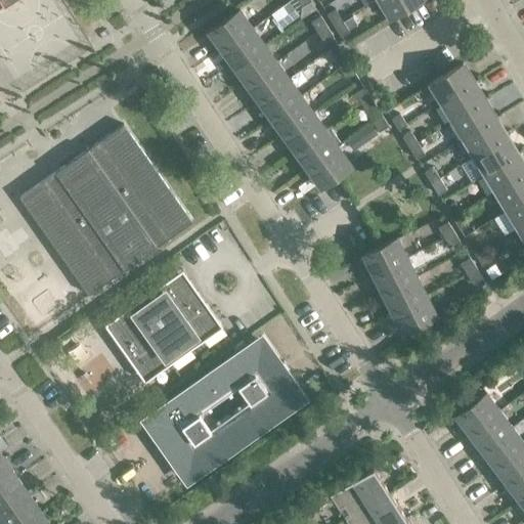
[(417,0),(375,0),(387,18),(417,0)]
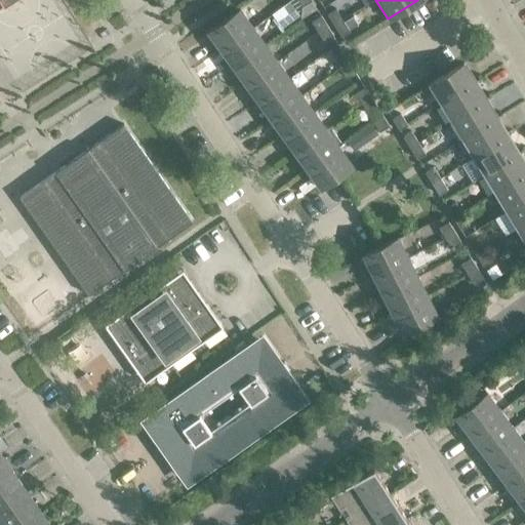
[(273,15),(282,28),(298,15),(289,3),(273,15)]
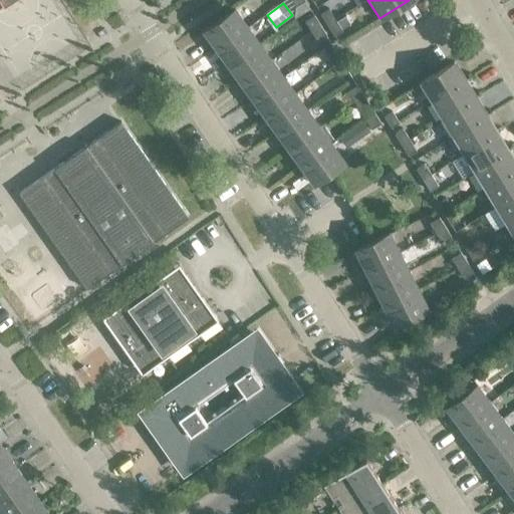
[(205,31),(217,48),(248,27),(235,9),(205,31)]
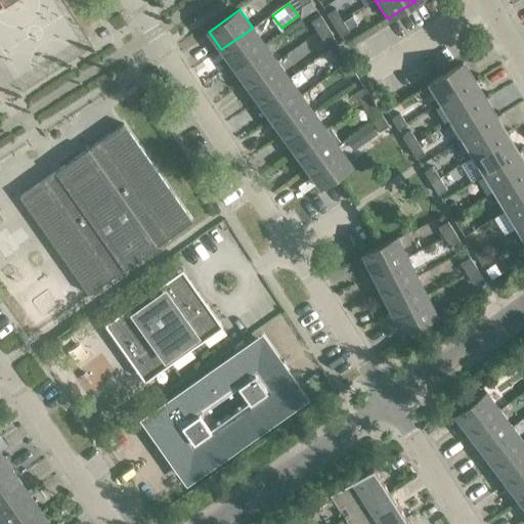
[(337,11),(329,16),(334,25),(342,19),(337,11)]
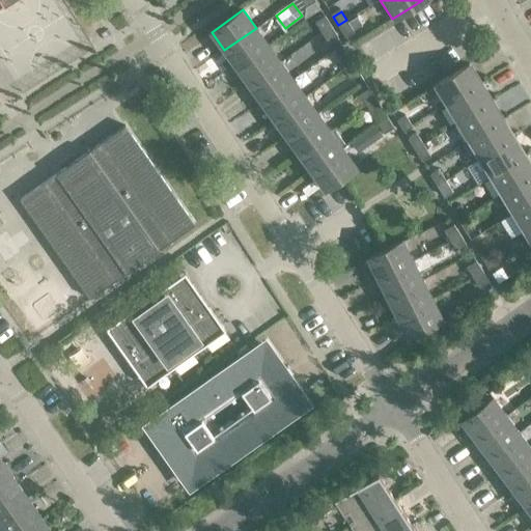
[(331,27),(325,17),(315,23),(322,32),(331,27)]
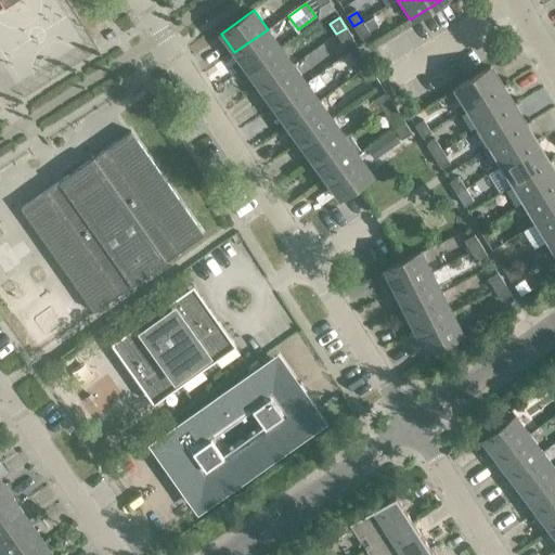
[(368,30),(369,31),(378,26),(373,17),(363,23),(368,30)]
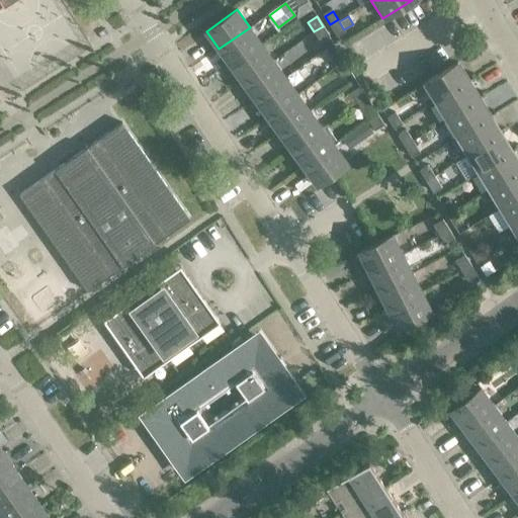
[(339,21),(338,19),(330,24),(335,33),(343,28),(339,21)]
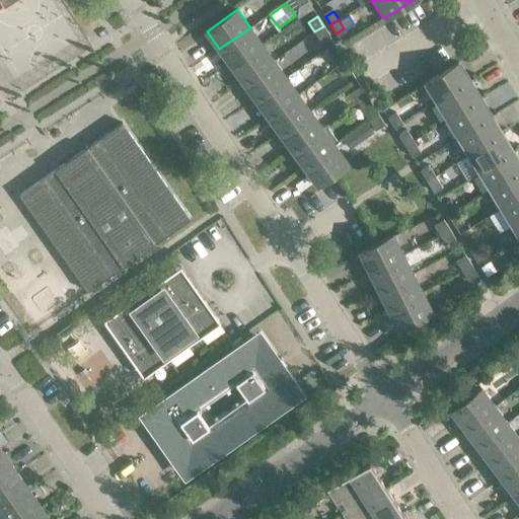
[(329,35),(323,26),(314,31),(320,42),(329,35)]
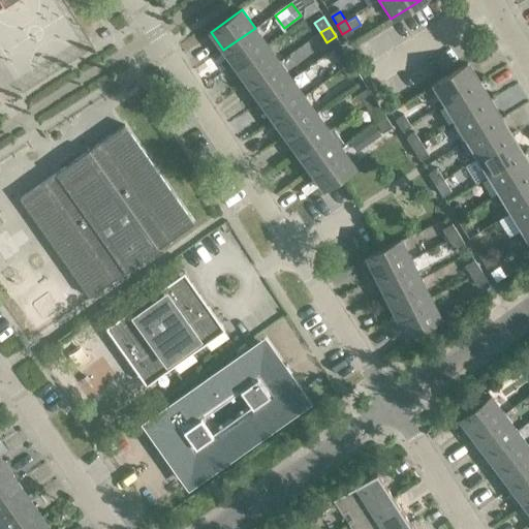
[(268,44),(255,28),(223,50),(236,67),(268,44)]
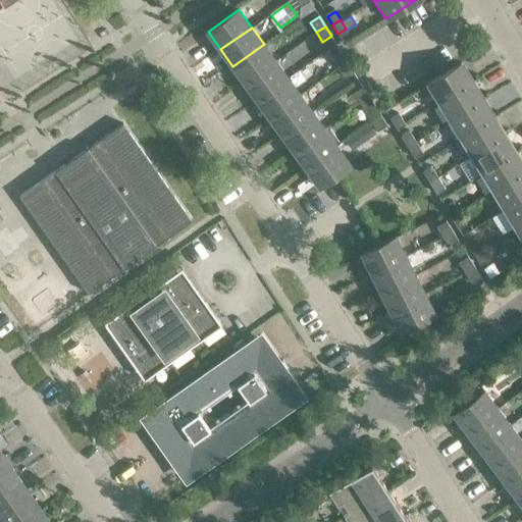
[(275,61),(264,44),(232,66),(245,84),(275,61)]
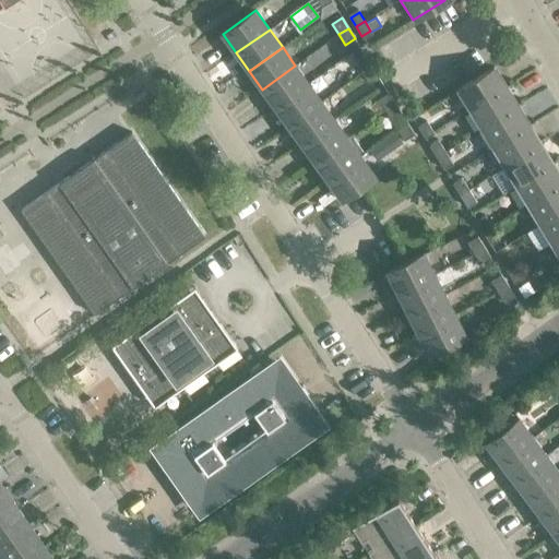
[(372,66),(366,56),(356,61),(363,72),(372,66)]
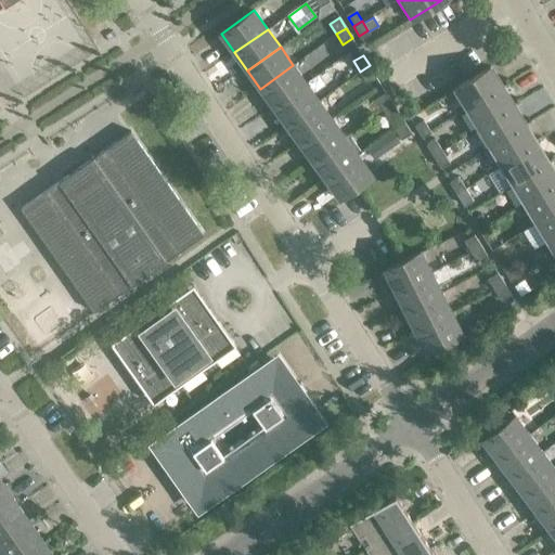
[(306,82),(293,65),(260,89),(273,106),(306,82)]
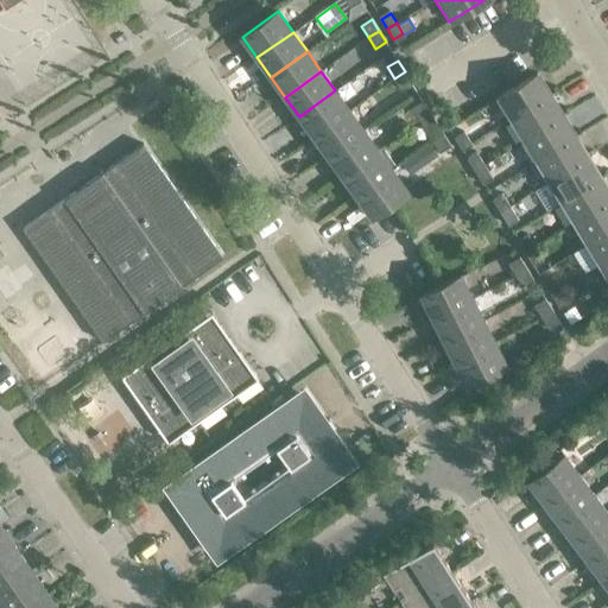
[(412,83),(405,71),(394,78),(401,90),(412,83)]
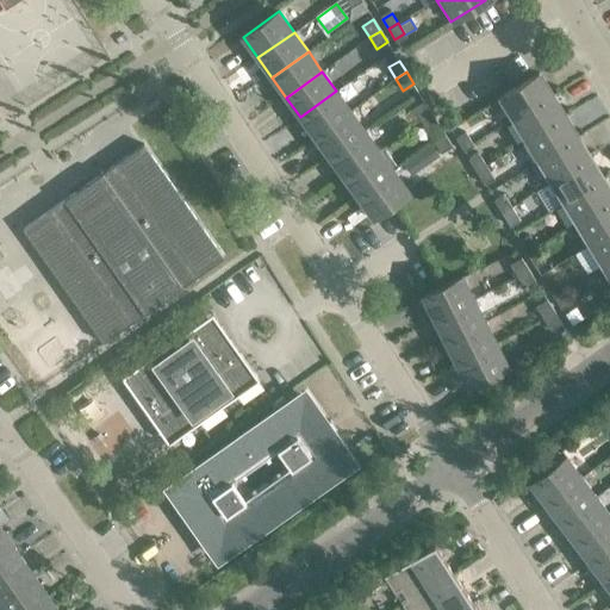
[(552,95),(539,74),(497,99),(510,120),(552,95)]
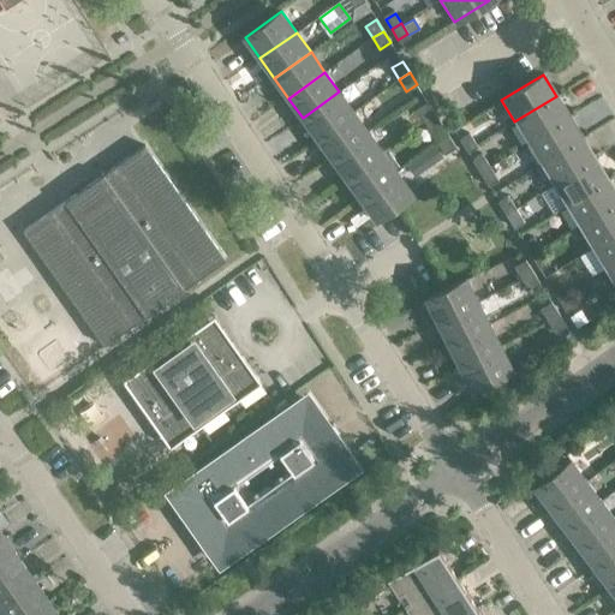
[(353,112),(339,91),(303,118),(317,138),(353,112)]
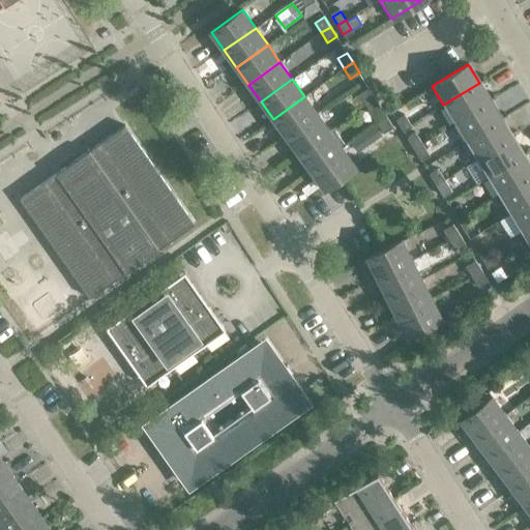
[(491,101),(479,83),(443,105),(454,123),(491,101)]
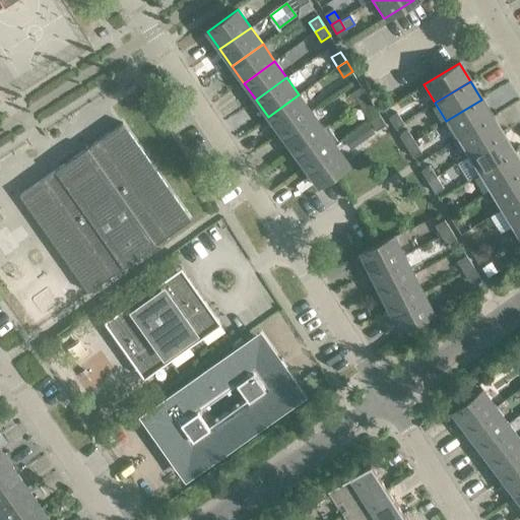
[(368,96),(362,87),(352,92),(359,103),(368,96)]
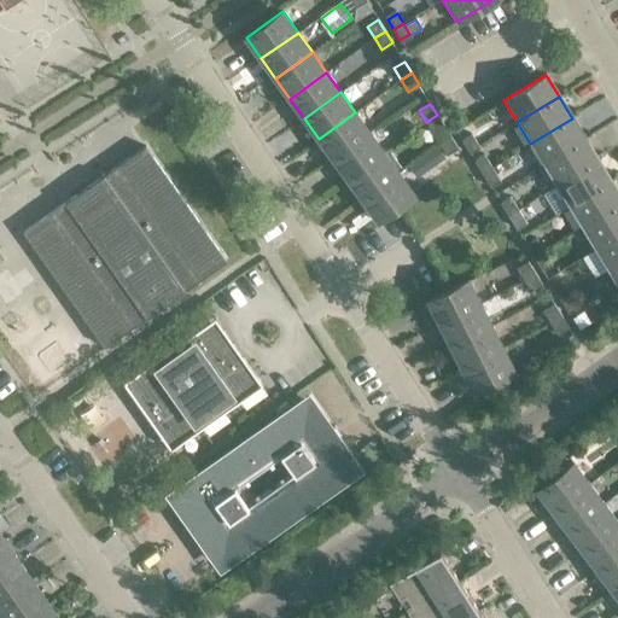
[(369,132),(355,112),(319,139),(333,158),(369,132)]
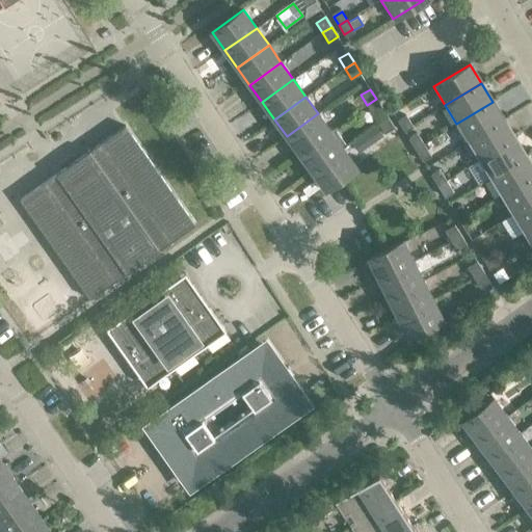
[(382,109),(376,99),(367,105),(373,115),(382,109)]
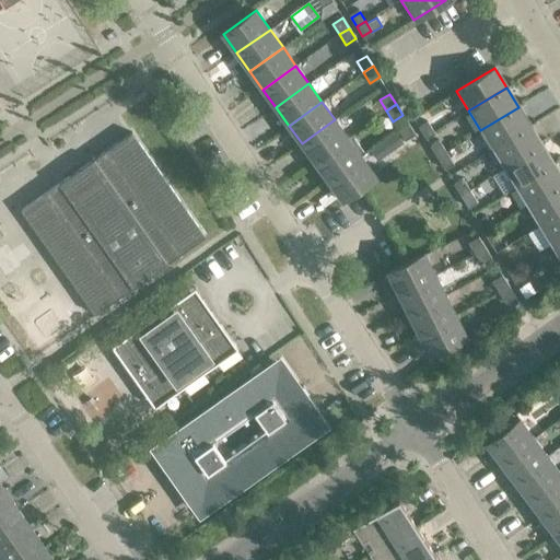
[(529,126),(518,107),(480,130),(491,149),(529,126)]
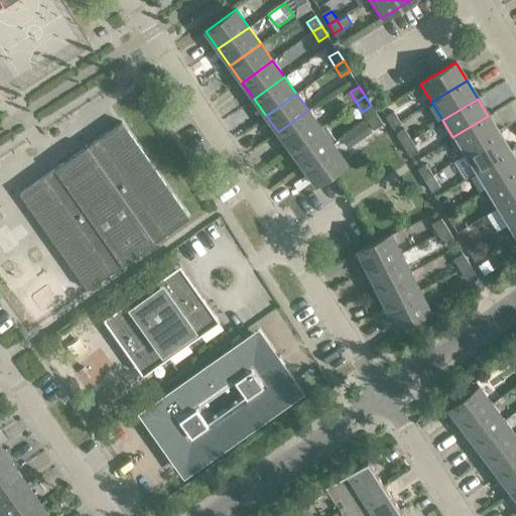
[(320,127),(308,110),(278,132),(290,149),(320,127)]
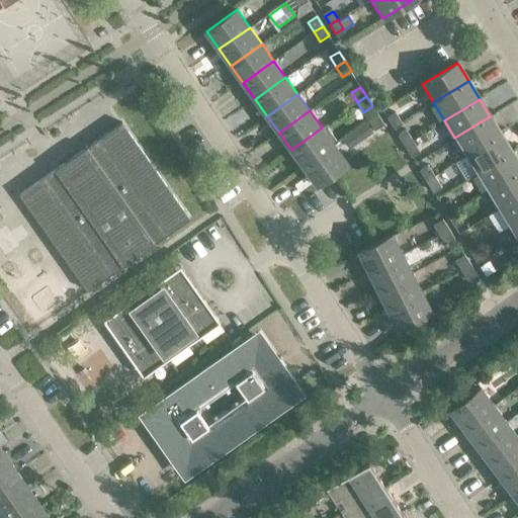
[(397,113),(387,119),(393,127),(402,122),(397,113)]
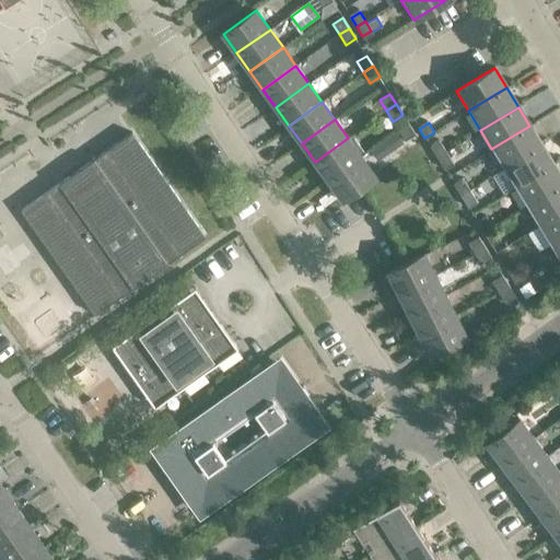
[(415,135),(408,124),(398,129),(405,141),(415,135)]
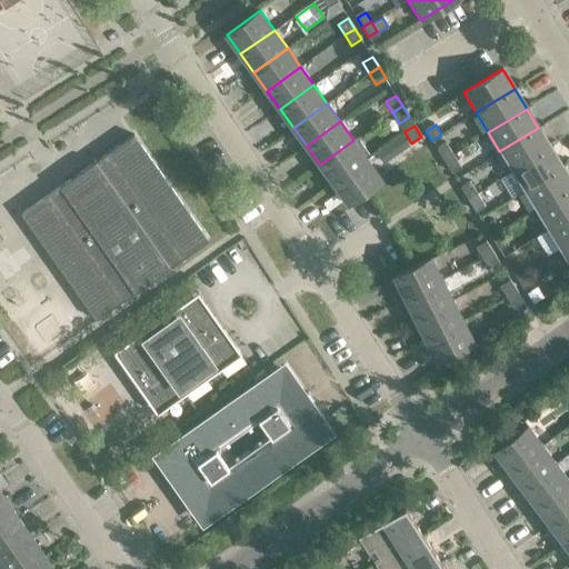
[(550,147),(538,128),(499,151),(511,171),(550,147)]
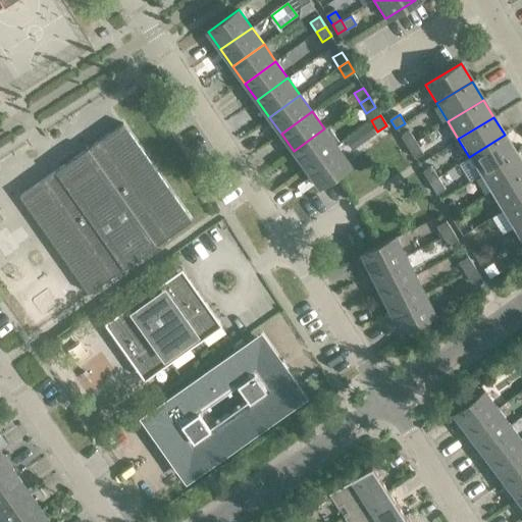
[(122,123),(76,156),(19,196),(88,294),(191,220),(122,123)]
